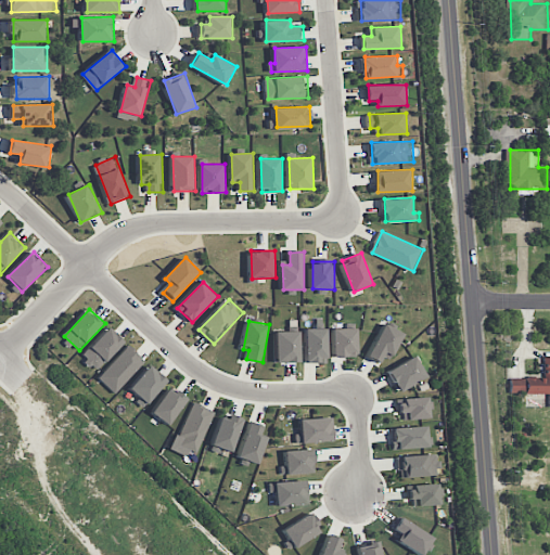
[(369,357),(382,363),(385,356),(393,359),(406,333),(386,323),(369,357)]
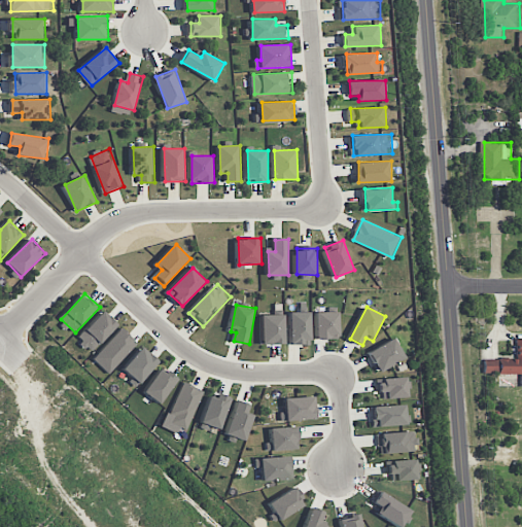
[(80,336),(95,350),(120,325),(106,311),(80,336)]
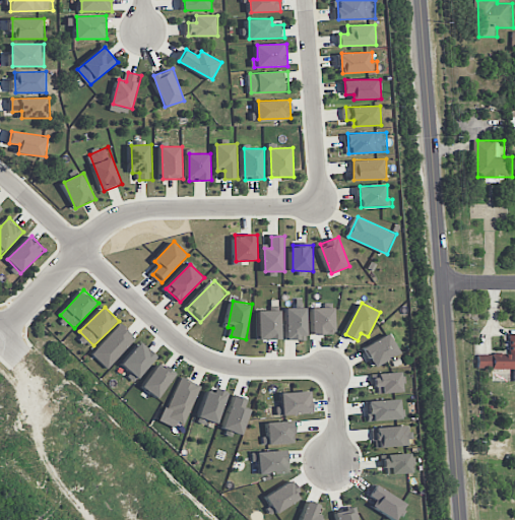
[(288,308),(288,340),(309,339),(308,307),(288,308)]
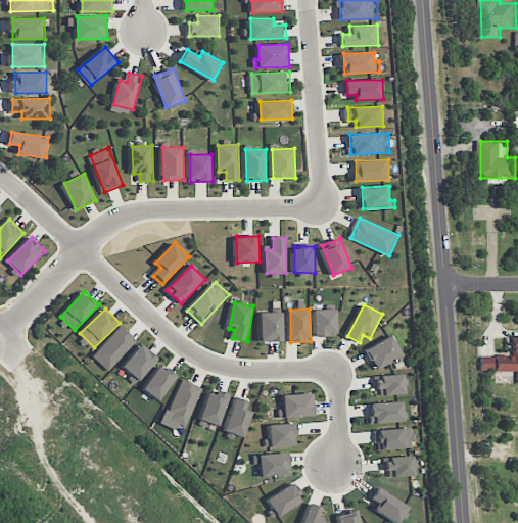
[(338,308),(316,310),(317,336),(338,336),(338,308)]
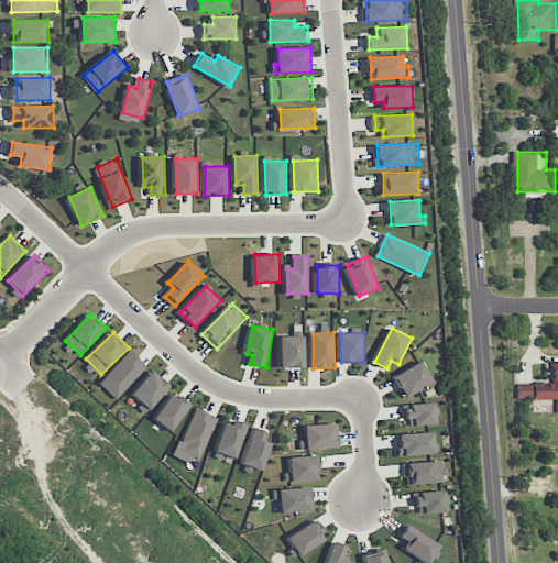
[(283,367),(307,367),(307,335),(283,335),(283,367)]
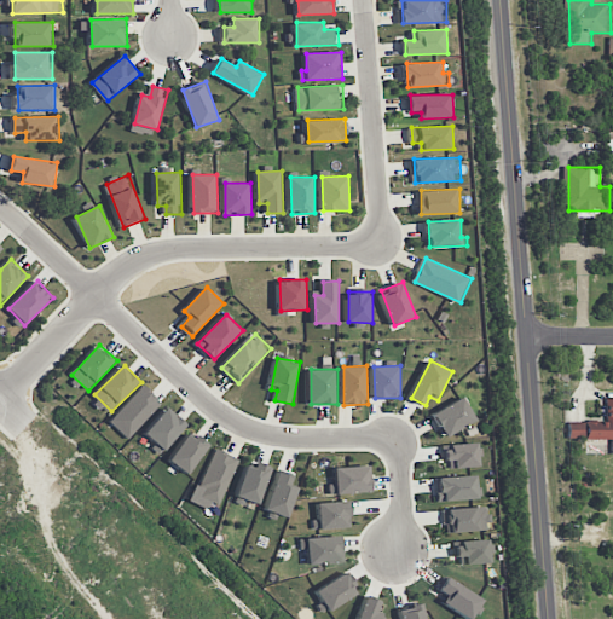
[(132,439),(166,403),(148,385),(113,421),(132,439)]
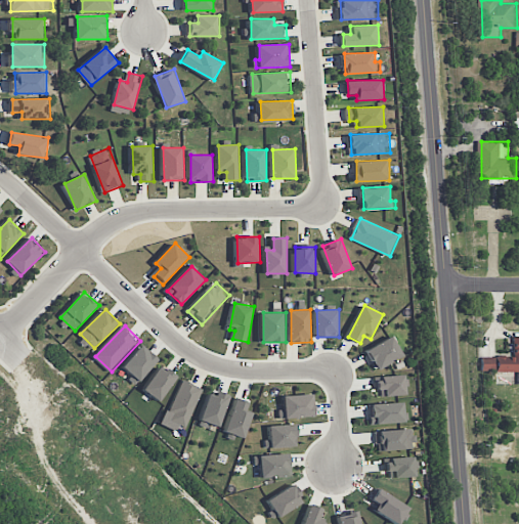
[(369,350),(380,370),(405,355),(393,336),(369,350)]
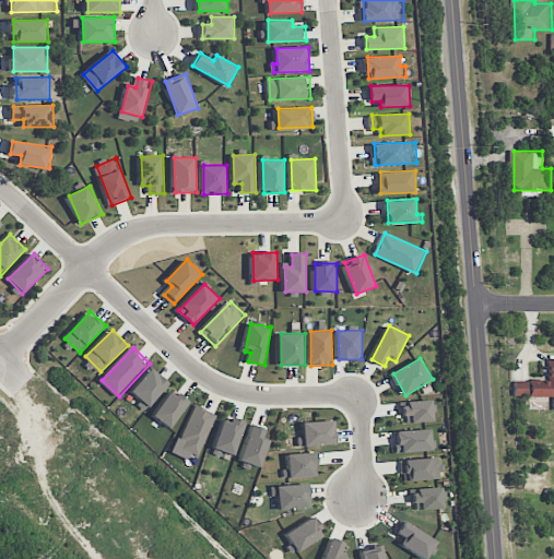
[(518,380),(518,396),(553,396),(553,359),(552,381),(518,380)]
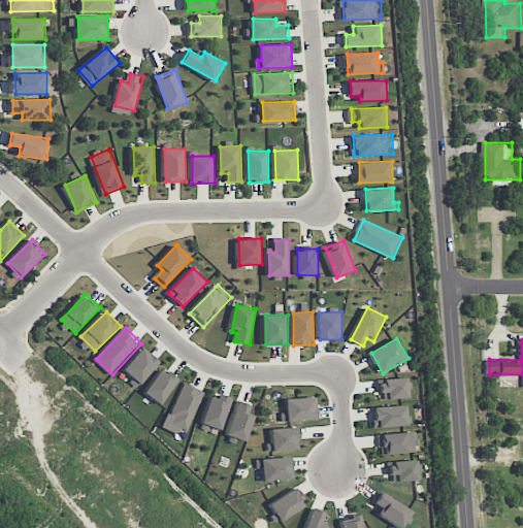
[(124,369),(140,386),(162,363),(145,347),(124,369)]
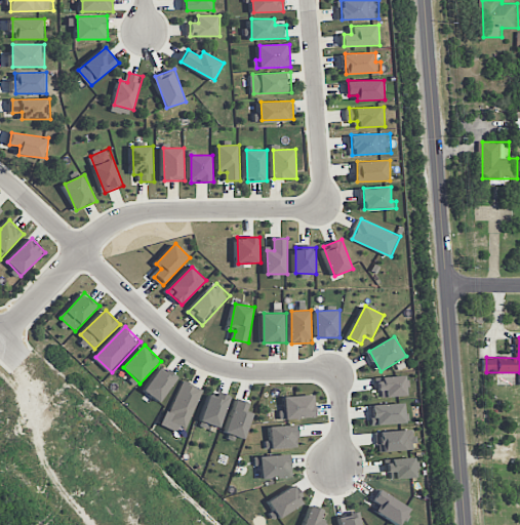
[(146,390),(162,402),(180,376),(163,365),(146,390)]
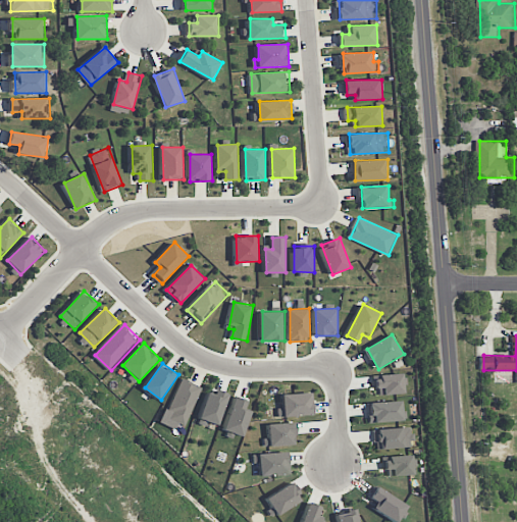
[(378,395),(406,394),(405,373),(378,375),(378,395)]
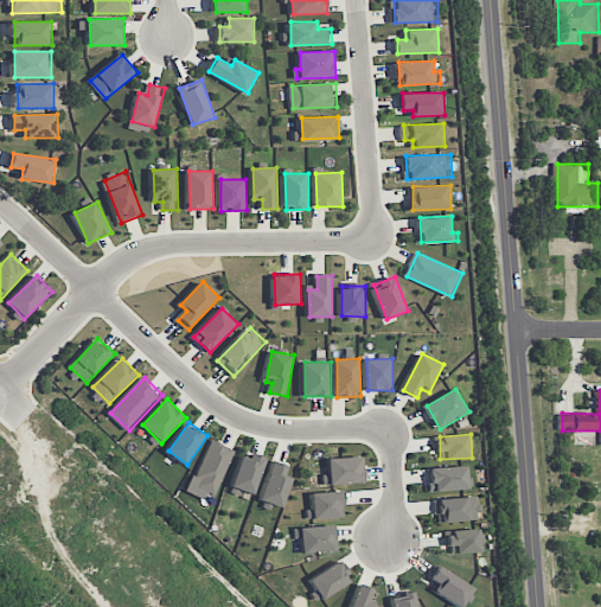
[(238,451),(217,440),(197,485),(218,494),(238,451)]
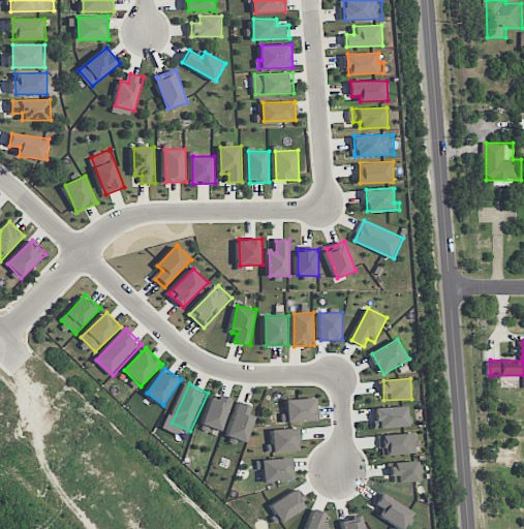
[(222,431),(235,401),(215,393),(204,424),(222,431)]
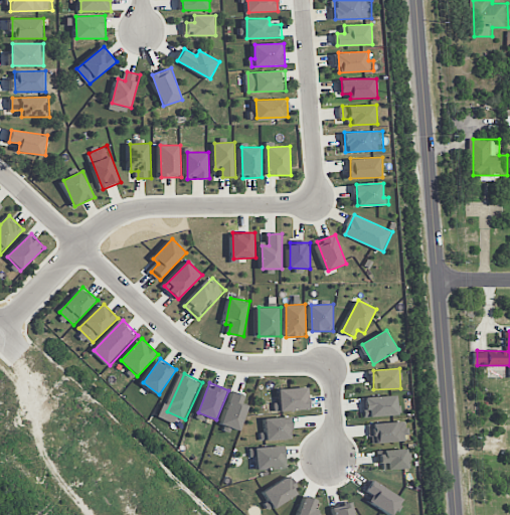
[(310,409),(309,387),(281,388),(281,402),(277,402),(278,410),(310,409)]
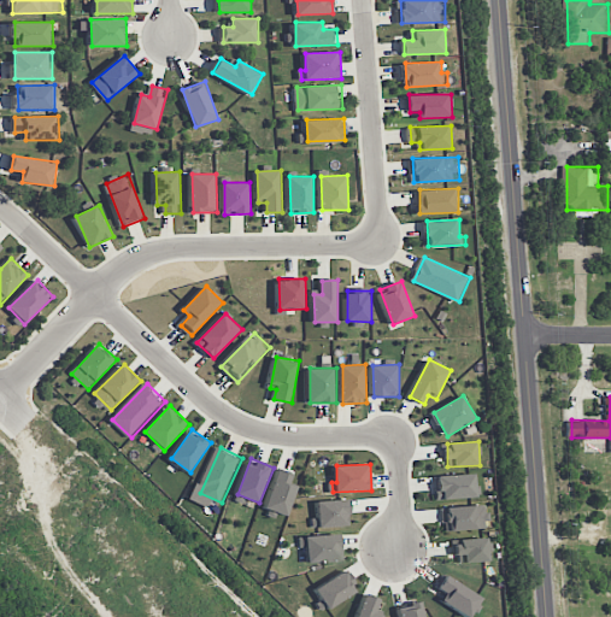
[(269,510),(291,515),(299,474),(277,469),(269,510)]
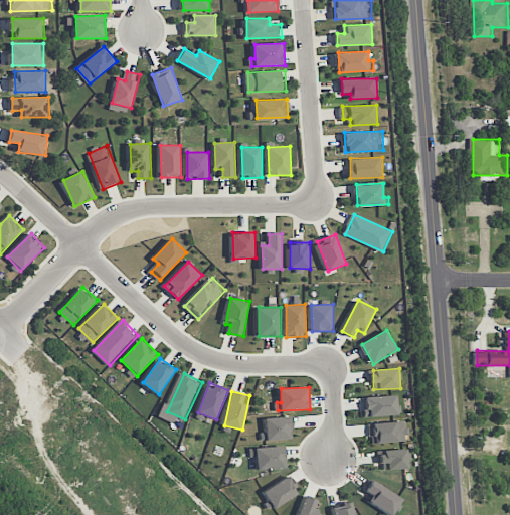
[(403,415),(403,405),(398,405),(398,395),(366,396),(367,416),(403,415)]
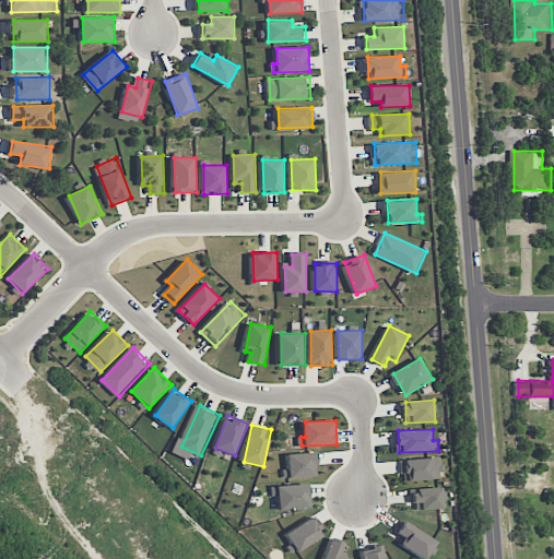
[(286,479),(320,475),(317,451),(289,454),(291,468),(285,470),(286,479)]
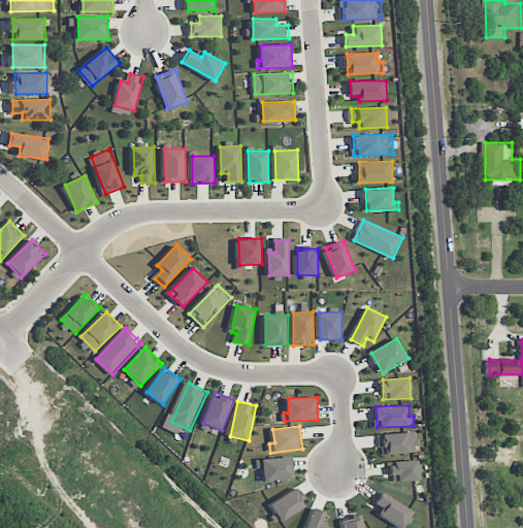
[(383,433),(383,454),(420,453),(420,432),(383,433)]
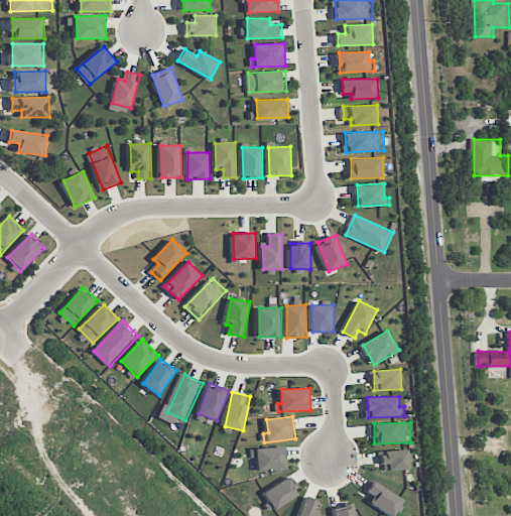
[(259,470),(287,469),(286,446),(253,448),(253,458),(258,458),(259,470)]
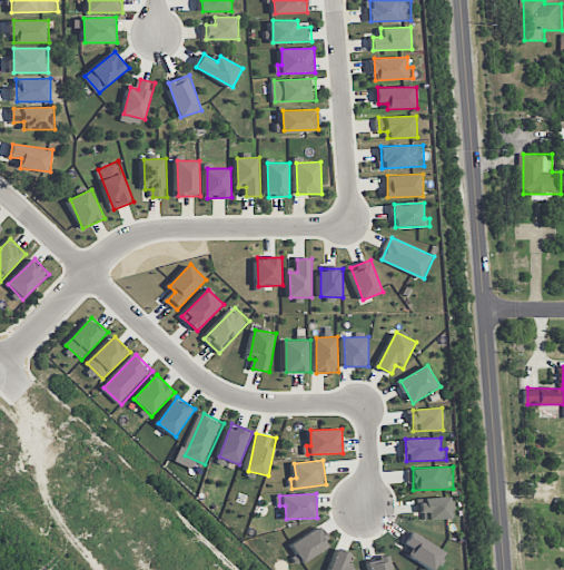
[(423,498),(423,520),(452,519),(452,497),(423,498)]
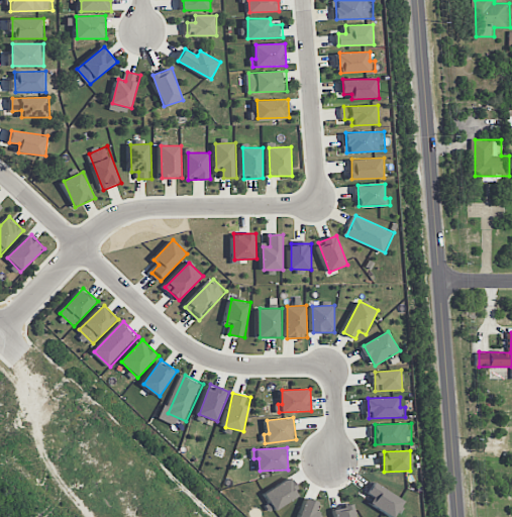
[(302,493),(293,477),(266,493),(276,508),(302,493)]
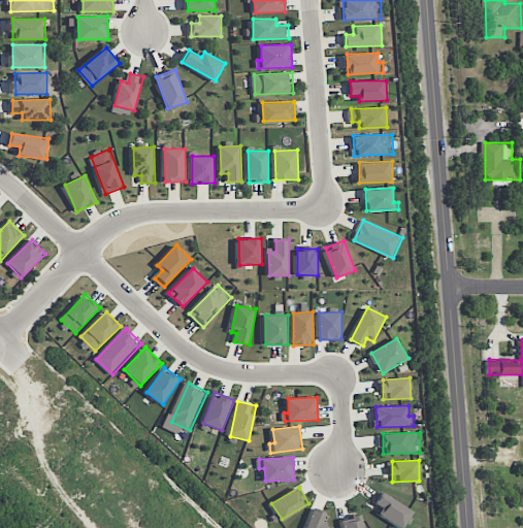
[(380,515),(403,527),(414,509),(383,493),(377,503),(384,507),(380,515)]
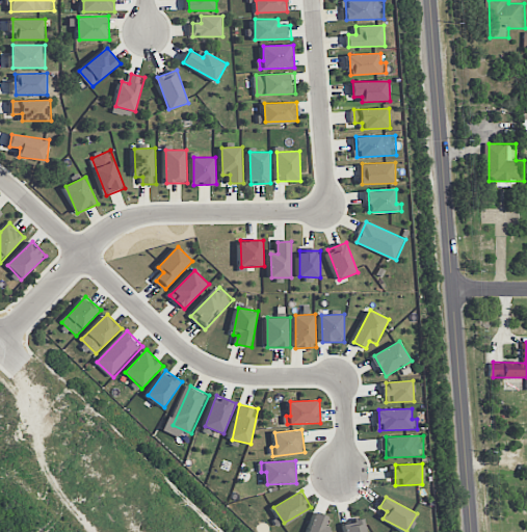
[(331,531),(332,530),(325,528),(330,516),(317,511),(309,531),(331,531)]
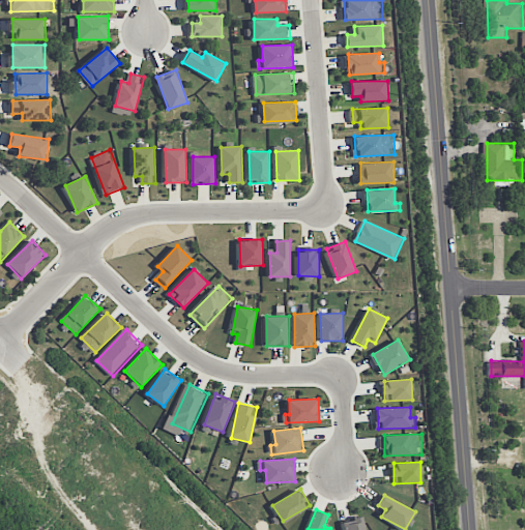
[(345,519),(346,529),(366,529),(366,518),(345,519)]
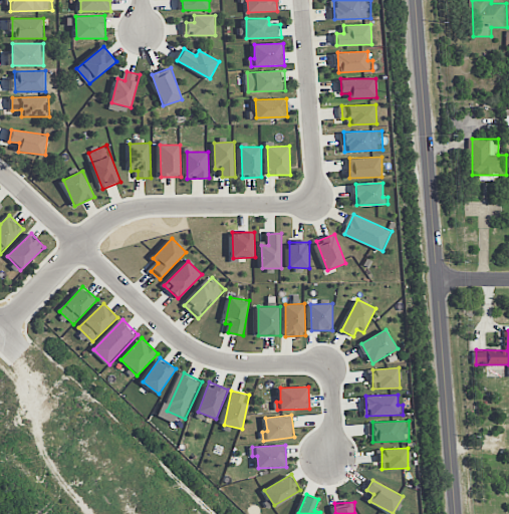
All buildings are outlined.
